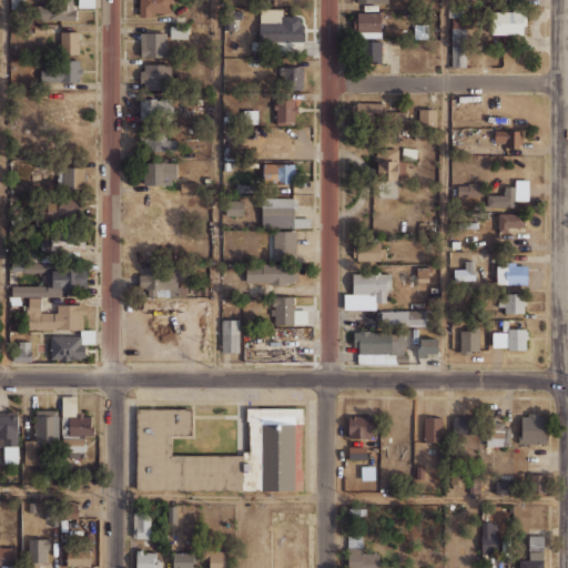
[(10,0),(11,10),(24,9),(24,0),(10,0)]
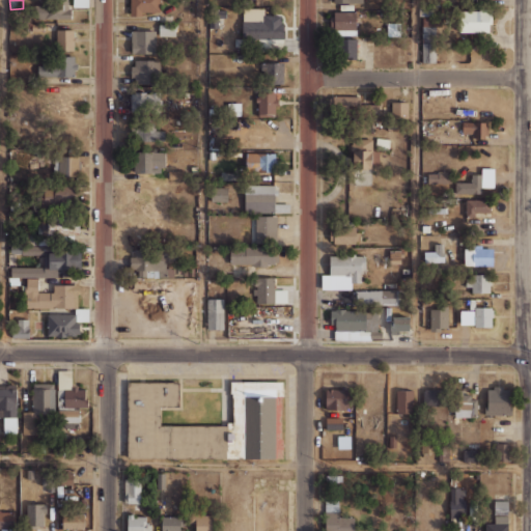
[(44,0),(44,17),(68,17),(68,0),(44,0)]
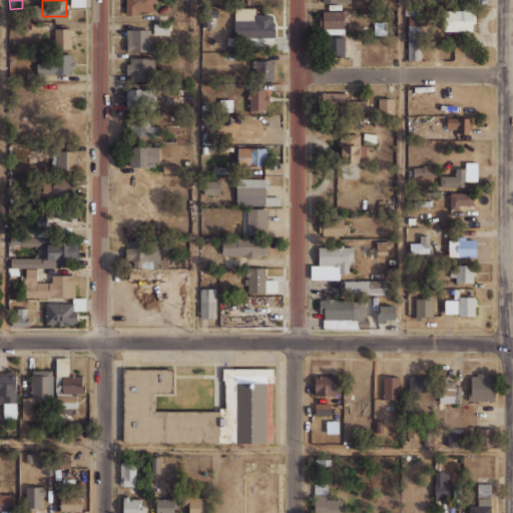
[(125,0),(126,14),(155,14),(155,0),(125,0)]
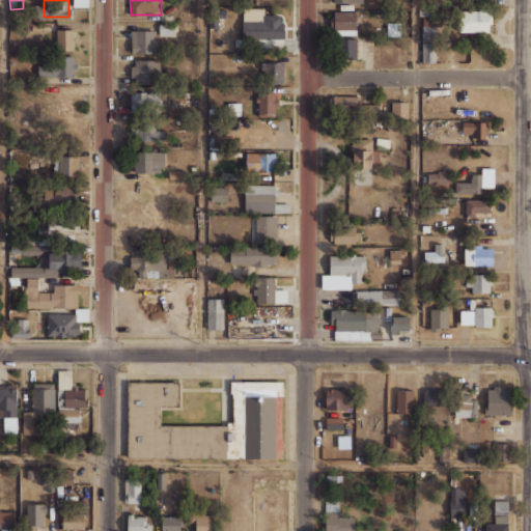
[(418,0),(419,16),(432,16),(431,0),(418,0)]
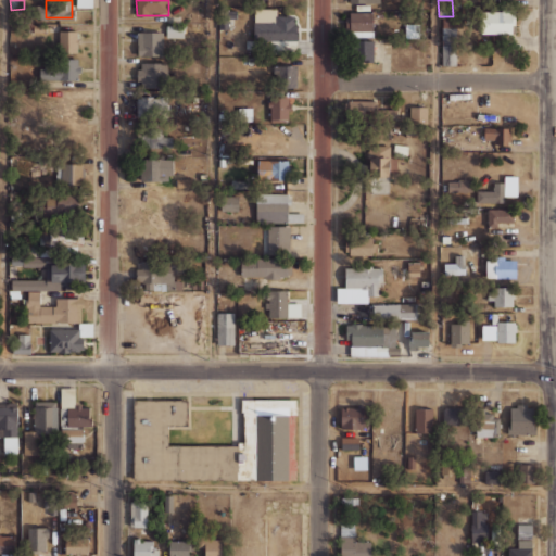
[(501,10),(501,9),(515,9),(515,24),(512,24),(512,34),(480,34),(480,11),(501,10)]
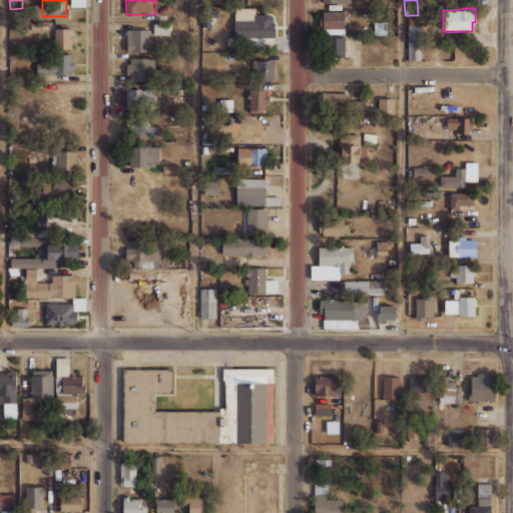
[(199,10),(199,28),(210,27),(210,17),(219,17),(218,9),(199,10)]
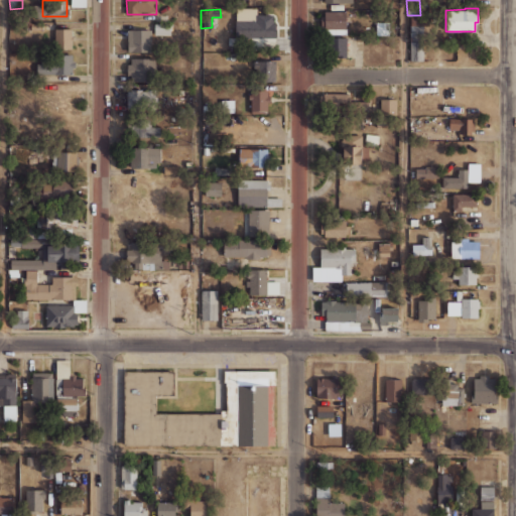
[(324,11),(325,28),(345,28),(345,11),(324,11)]
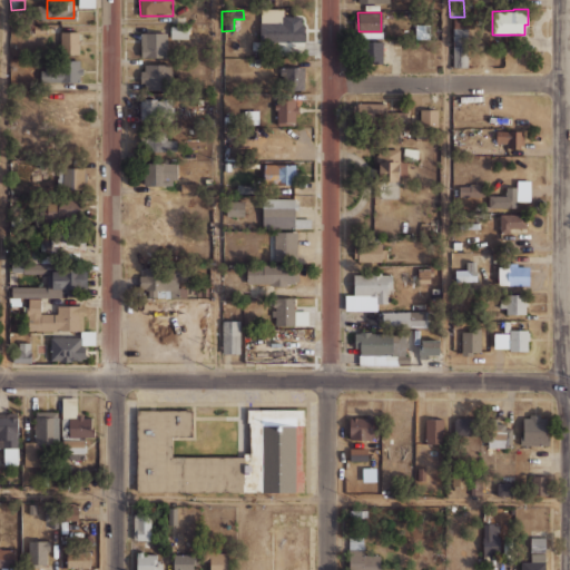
[(262,22),(262,40),(303,40),(303,16),(282,16),(282,22),(262,22)]
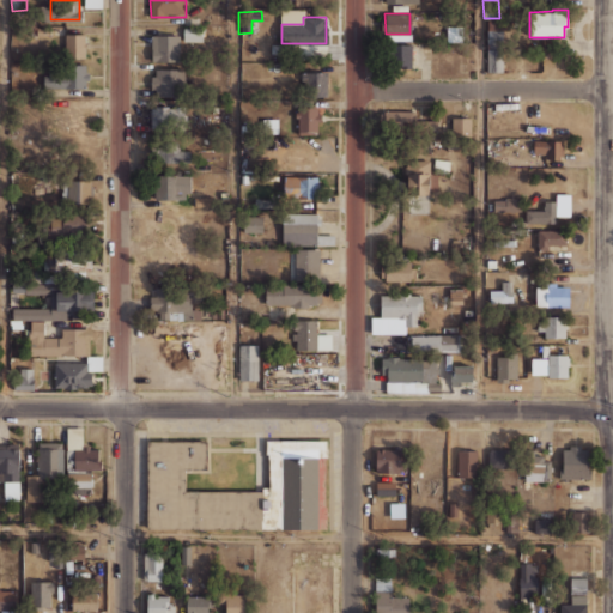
[(35,25),(35,35),(52,35),(50,24),(35,25)]
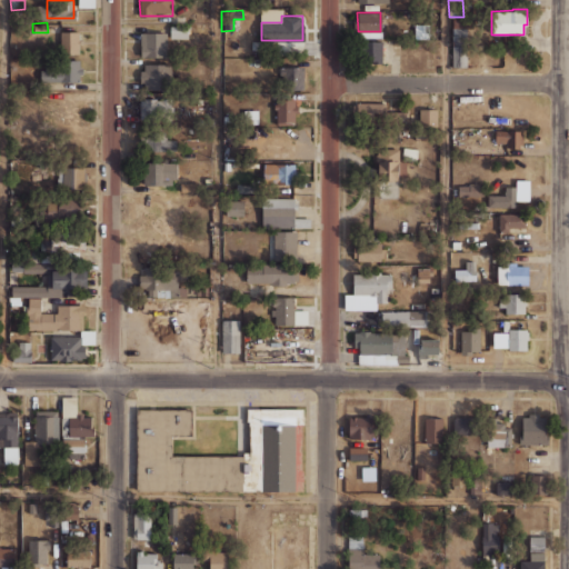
[(413,25),(415,39),(429,38),(428,23),(413,25)]
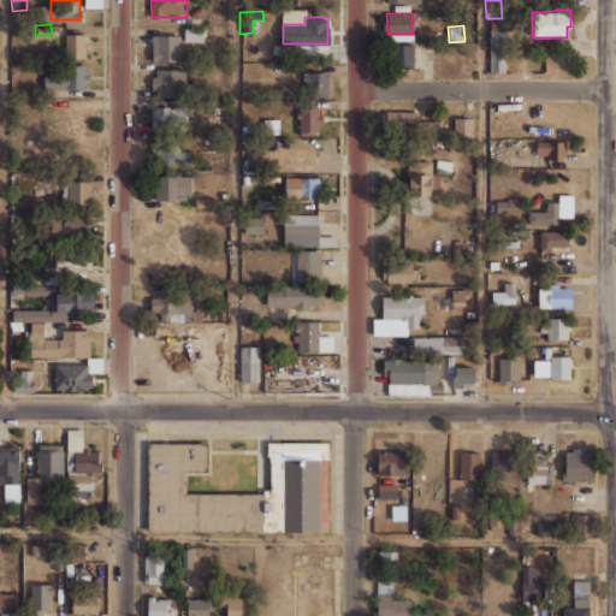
[(184,28),(185,41),(203,41),(203,28),(184,28)]
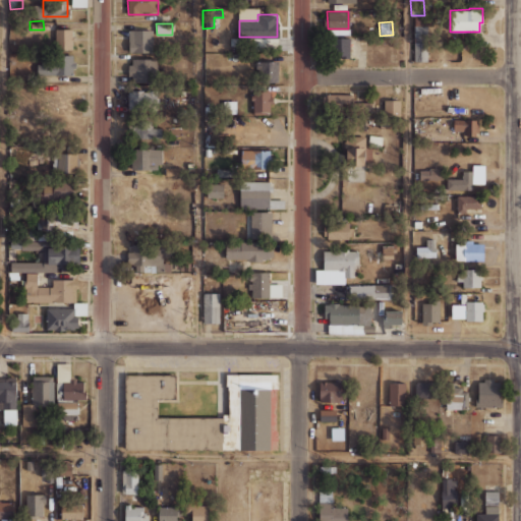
[(413,26),(426,25),(427,61),(414,61),(413,26)]
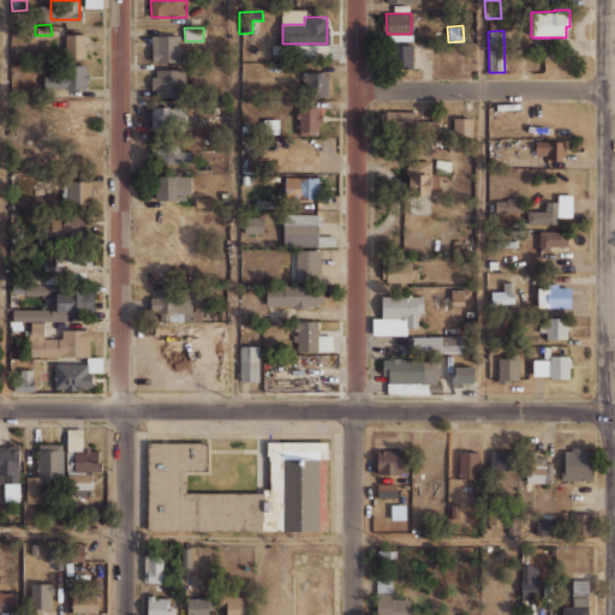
[(65,34),(65,58),(85,58),(85,34),(65,34)]
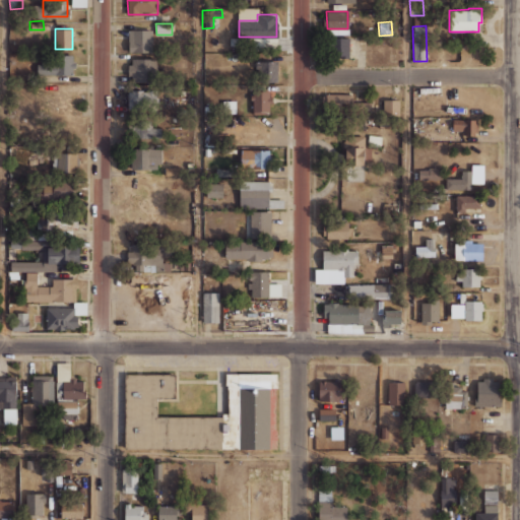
[(127,29),(128,53),(155,51),(154,28),(127,29)]
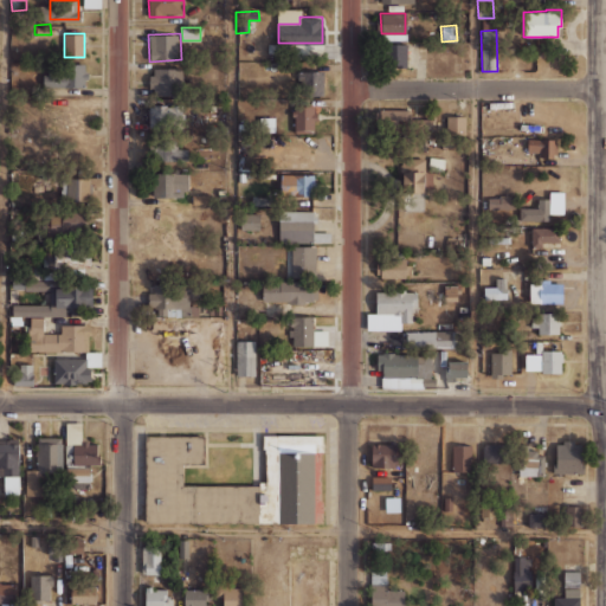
[(382,45),(382,68),(407,68),(407,45),(382,45)]
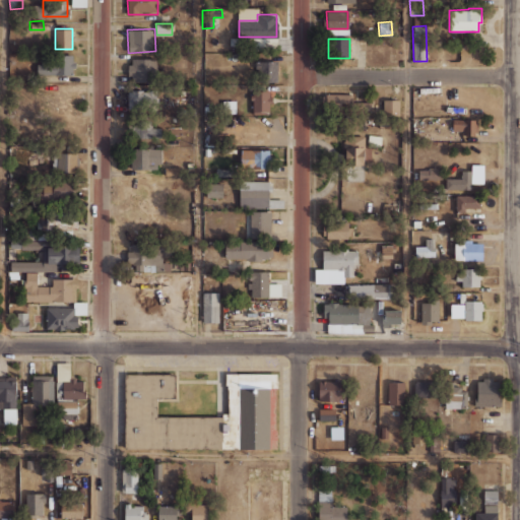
[(52,56),(52,74),(72,73),(72,56),(52,56)]
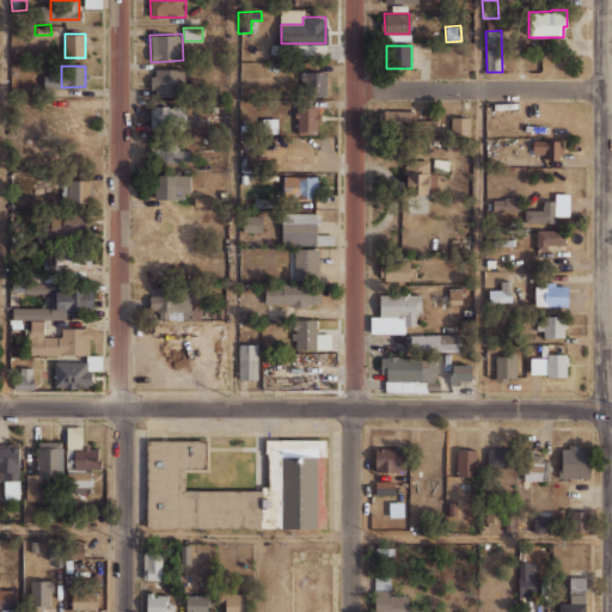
[(154,68),(153,93),(189,95),(190,69),(154,68)]
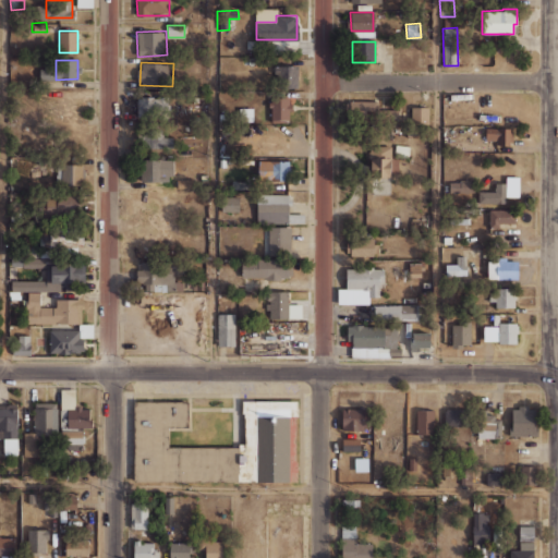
[(273,67),(273,88),(298,87),(296,65),(273,67)]
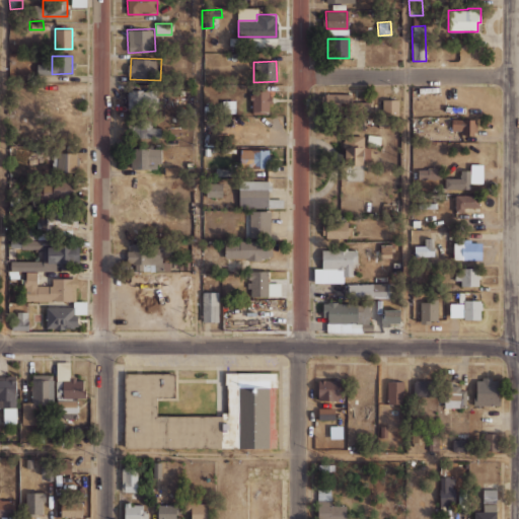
[(252,90),(254,112),(269,110),(268,89),(252,90)]
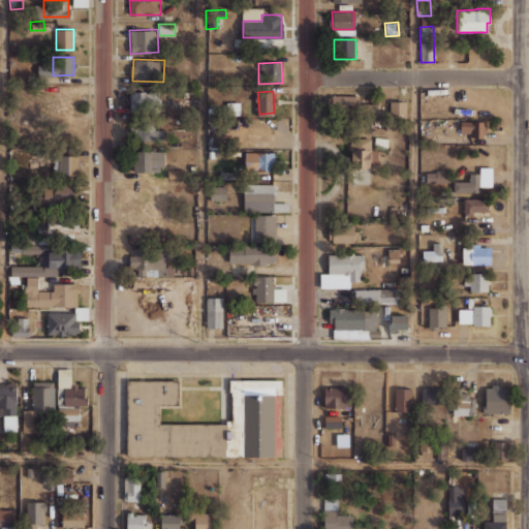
[(129,94),(129,112),(157,112),(157,94),(129,94)]
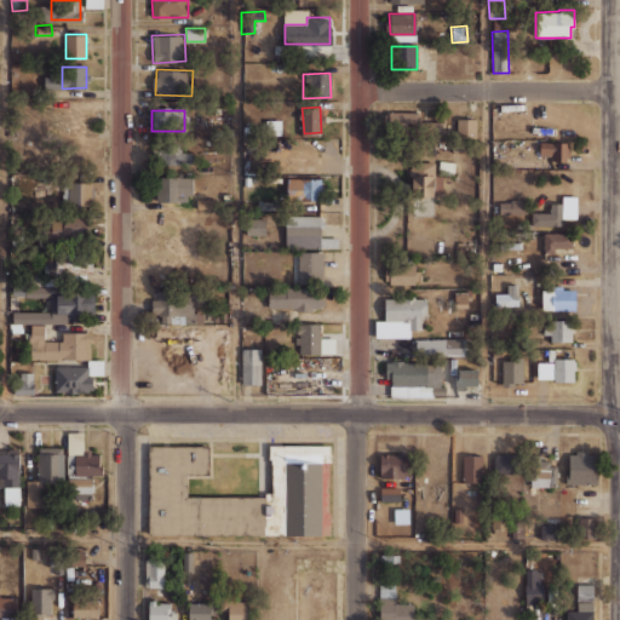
[(419,128),(420,113),(389,112),(389,127),(419,128)]
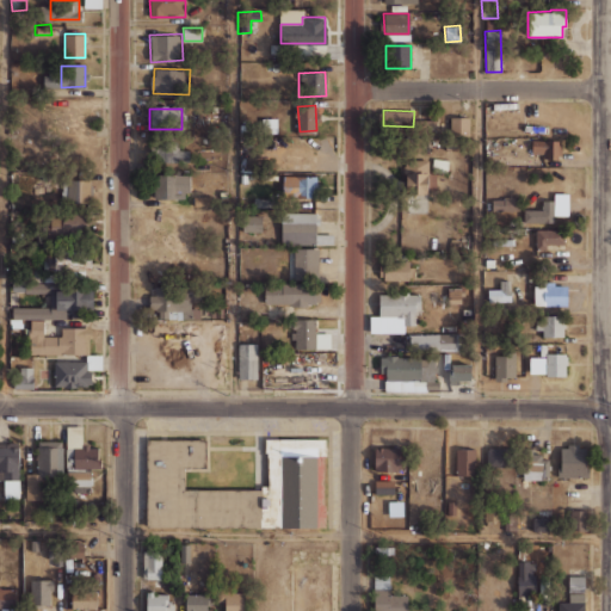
[(451,116),(450,134),(469,136),(471,117),(451,116)]
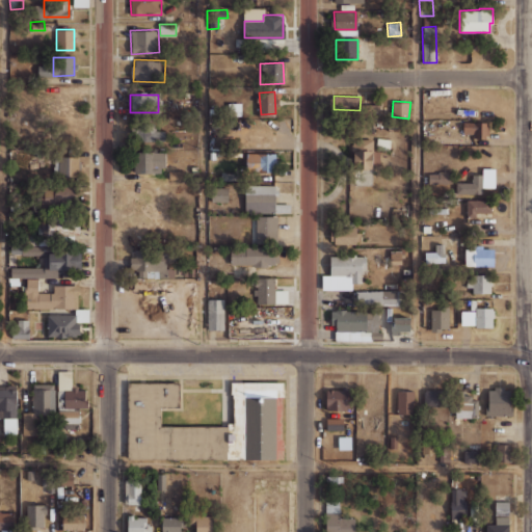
[(228,104),(228,116),(240,116),(240,104),(228,104)]
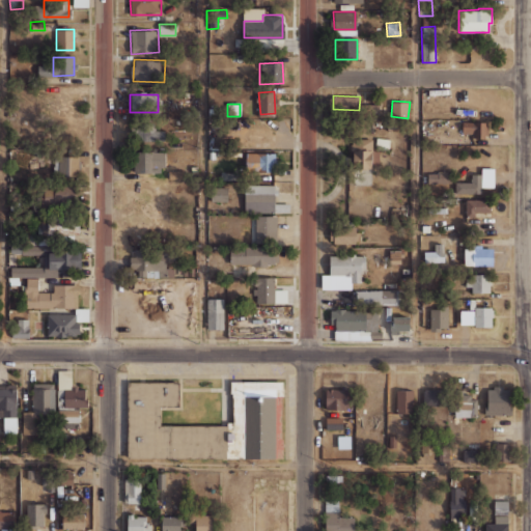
[(381,105),(365,105),(365,113),(381,113),(381,105)]
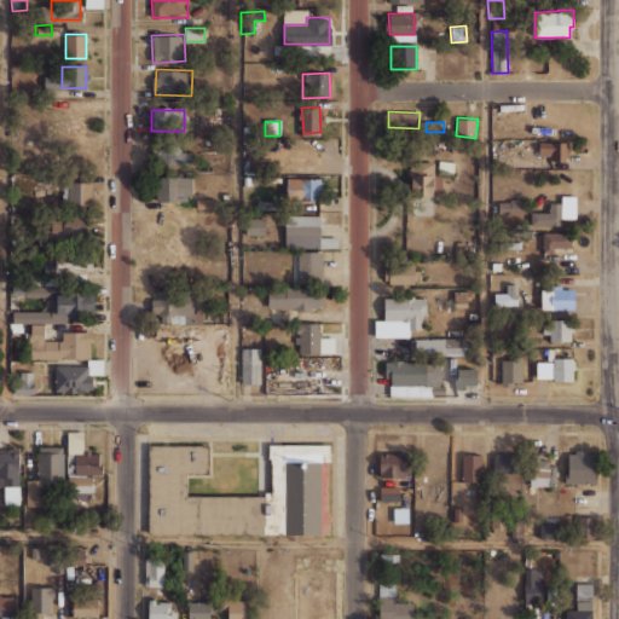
[(565,161),(565,157),(570,157),(570,145),(566,145),(566,143),(539,142),(538,156),(553,156),(553,161),(565,161)]
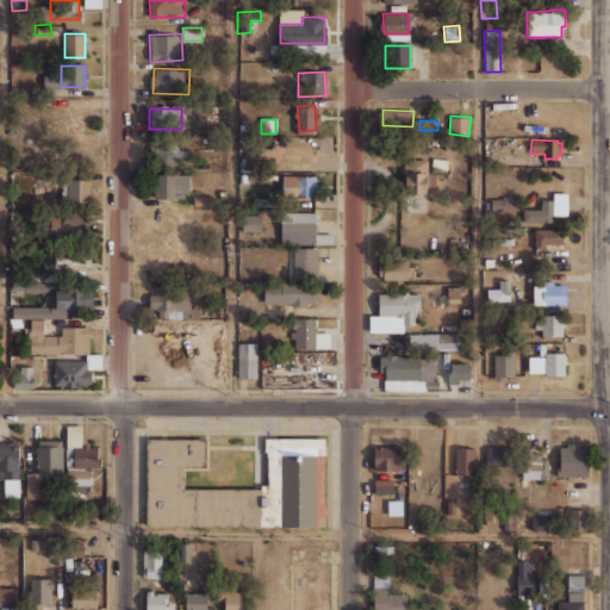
[(156,141),(156,162),(188,162),(190,150),(178,150),(178,142),(156,141)]
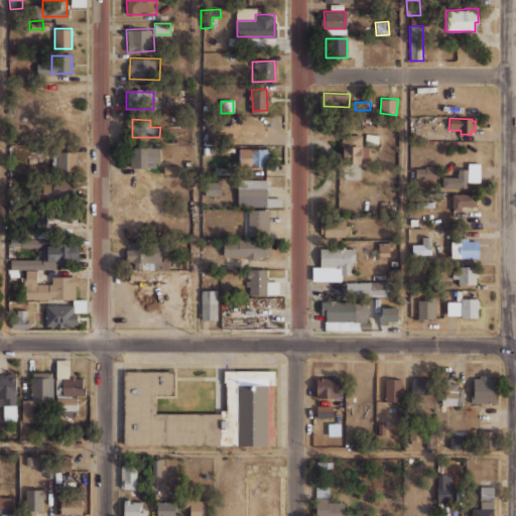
[(367,133),(379,136),(377,147),(365,145),(367,133)]
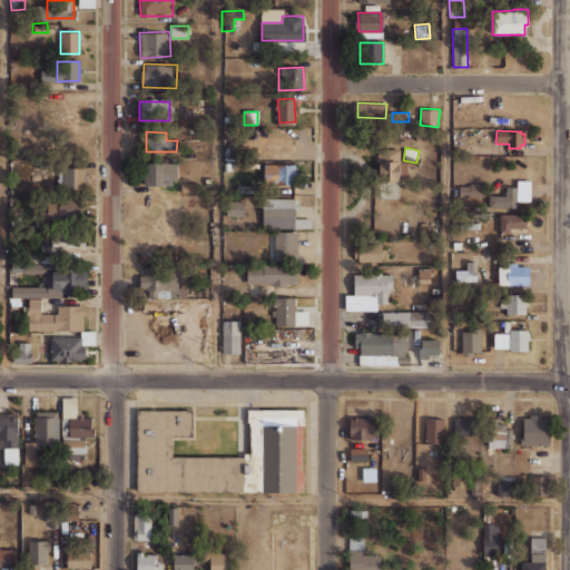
[(377,149),(380,183),(400,183),(399,148),(377,149)]
